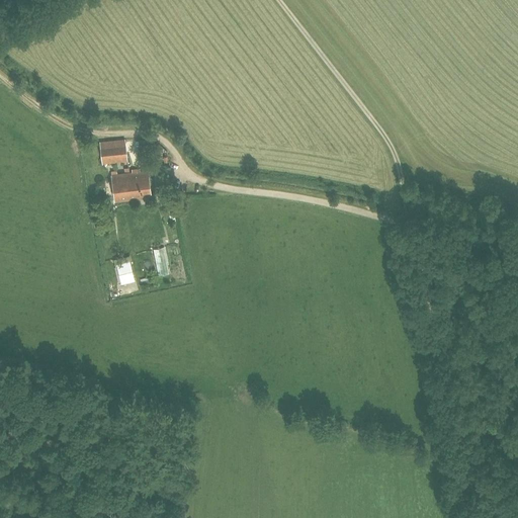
[(100,142),(102,163),(126,160),(124,140),(100,142)]
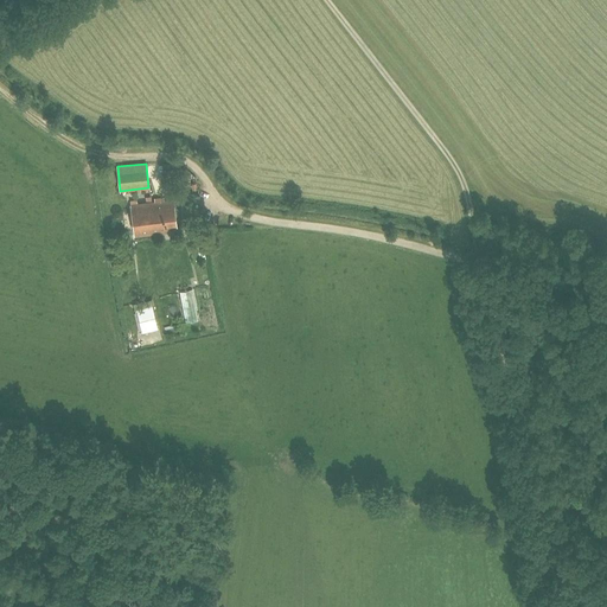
[(174,200),(131,206),(134,235),(178,230),(174,200)]
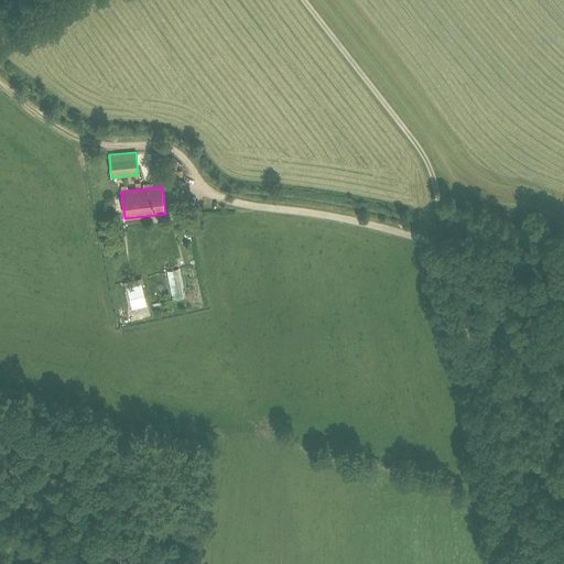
[(191,238),(186,218),(181,219),(185,239),(191,238)]
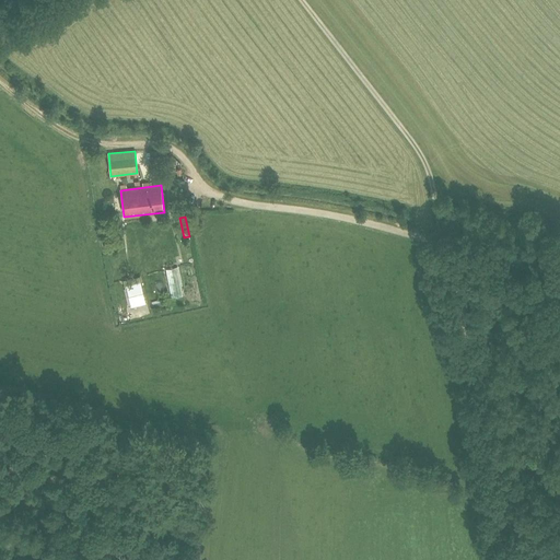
[(166,269),(172,299),(183,296),(177,267),(166,269)]
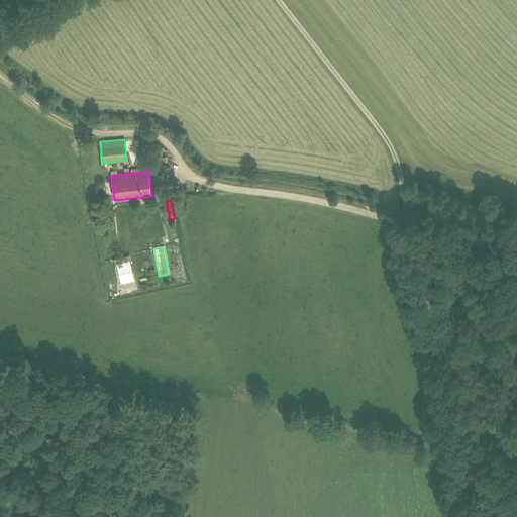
[(130,261),(117,264),(120,284),(135,281),(130,261)]
